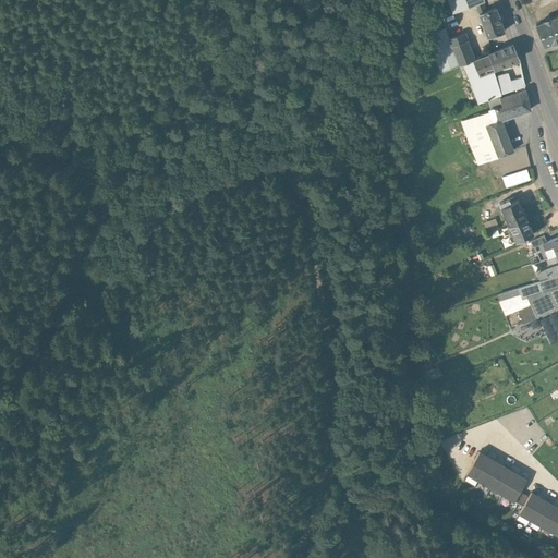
[(484,2),(483,0),(448,0),(453,13),(484,2)]
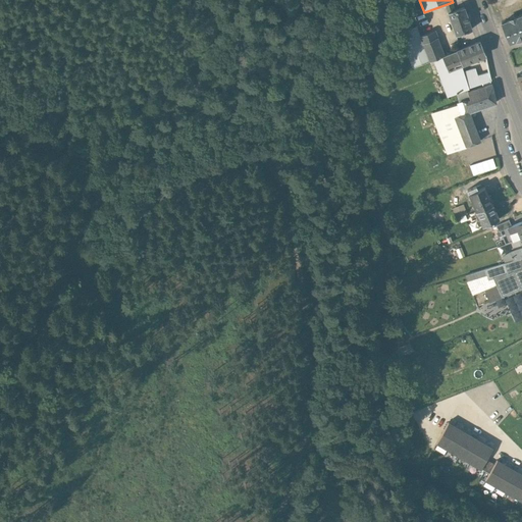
[(472,30),(464,8),(455,12),(453,6),(447,8),(456,36),(472,30)]
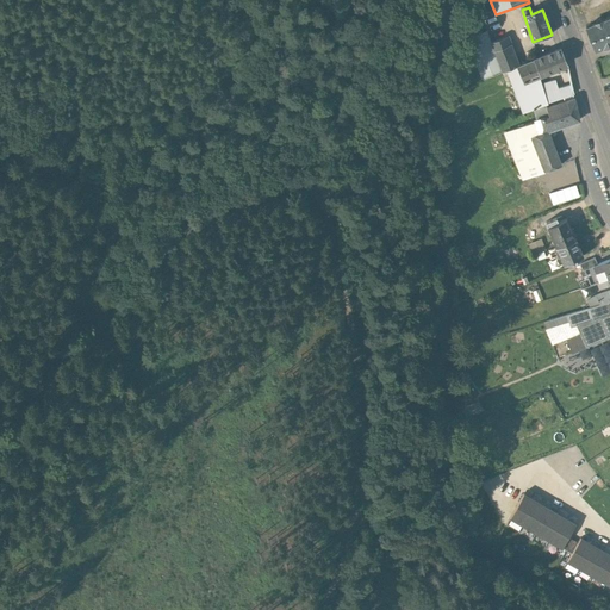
[(609,18),(603,22),(602,20),(596,23),(596,24),(586,27),(596,50),(603,47),(603,48),(609,44),(609,18)]
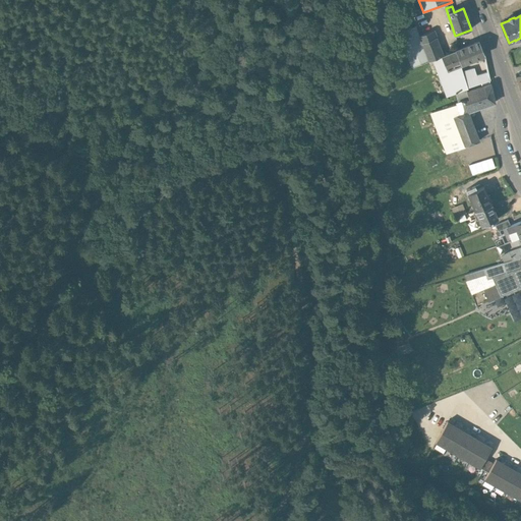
[(442,57),(431,33),(419,38),(415,27),(398,34),(412,69),(430,62),(442,57)]
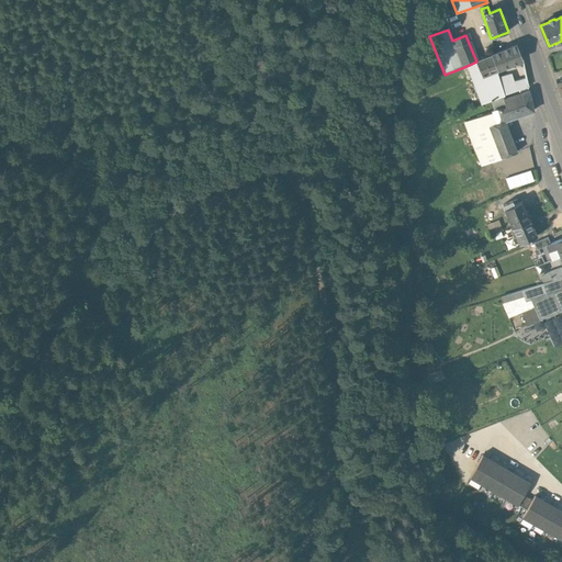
[(517,45),(476,62),(483,77),(496,70),(524,59),(517,45)]
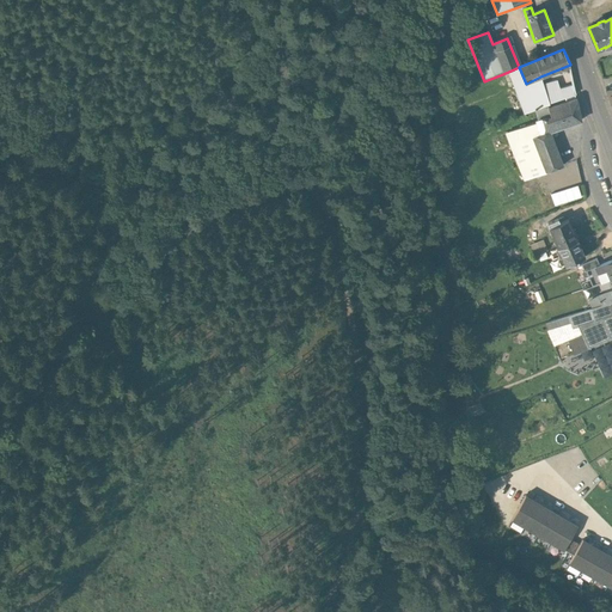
[(575,95),(574,85),(560,90),(557,80),(543,85),(540,77),(526,84),(519,67),(506,73),(507,77),(510,75),(518,96),(509,98),(515,118),(536,110),(549,106),(548,104),(575,95)]
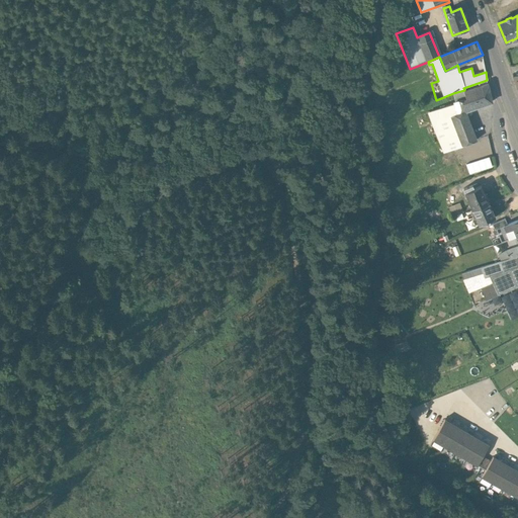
[(453,93),(456,103),(460,114),(465,112),(492,102),(487,80),(463,88),(464,90),(453,93)]
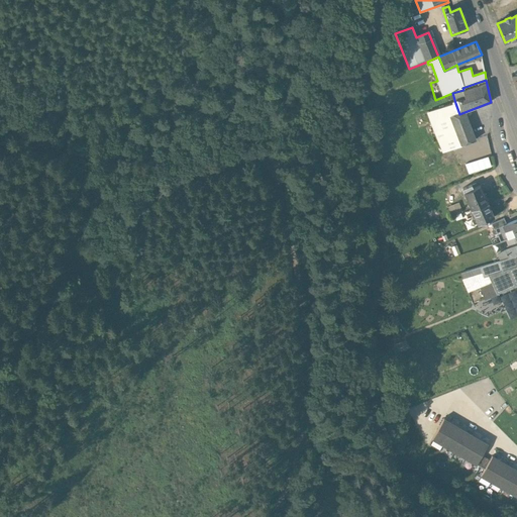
[(476,140),(464,112),(459,114),(455,103),(446,106),(427,113),(442,153),(476,140)]
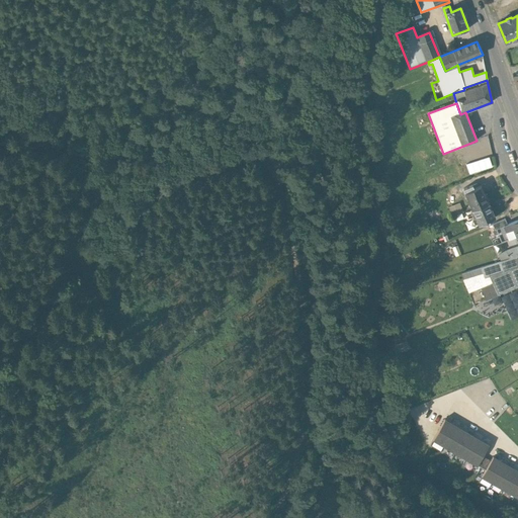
[(490,158),(478,161),(480,170),(492,167),(490,158)]
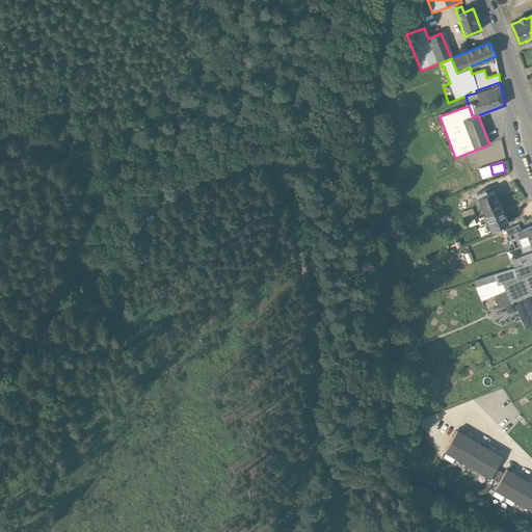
[(444,200),(461,192),(457,181),(440,188),(444,200)]
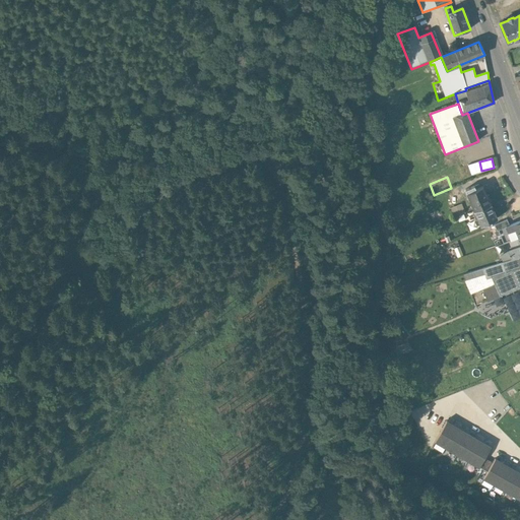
[(466,191),(474,211),(491,204),(490,201),(491,200),(489,195),(486,196),(482,187),(474,191),(473,188),(466,191)]
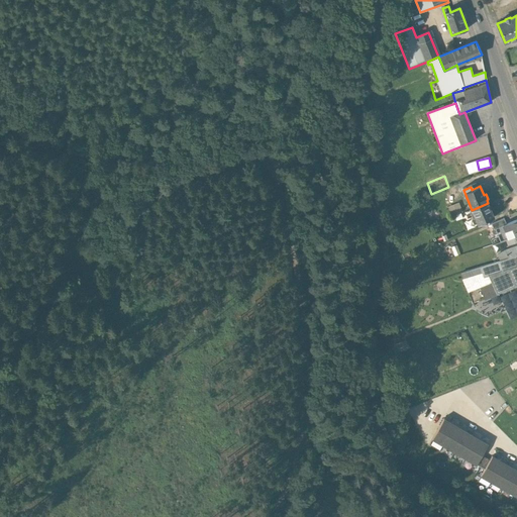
[(459,203),(448,208),(452,217),(463,213),(459,203)]
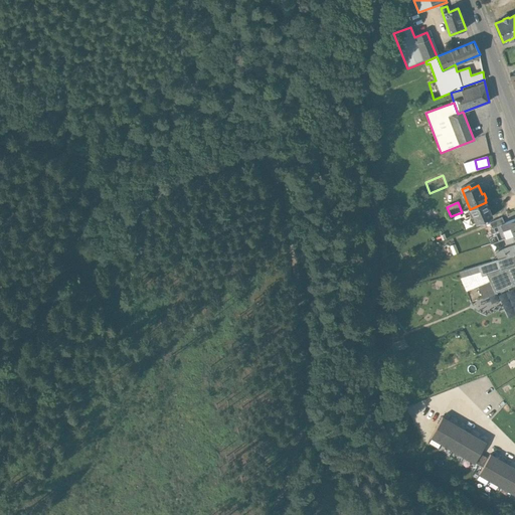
[(492,216),(486,202),(470,209),(468,210),(471,218),(474,217),(477,223),(492,216)]
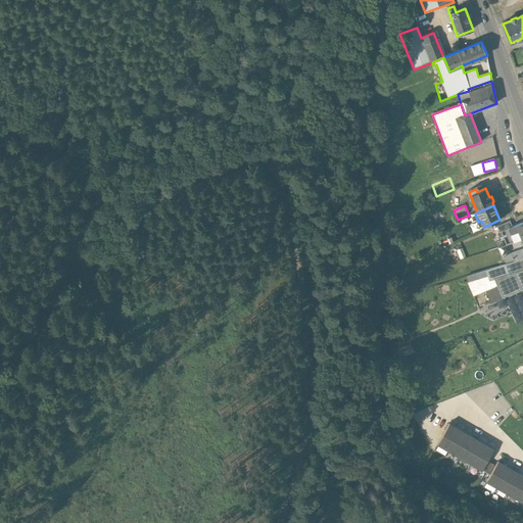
[(511,227),(513,227),(510,220),(497,226),(501,233),(512,229),(511,227)]
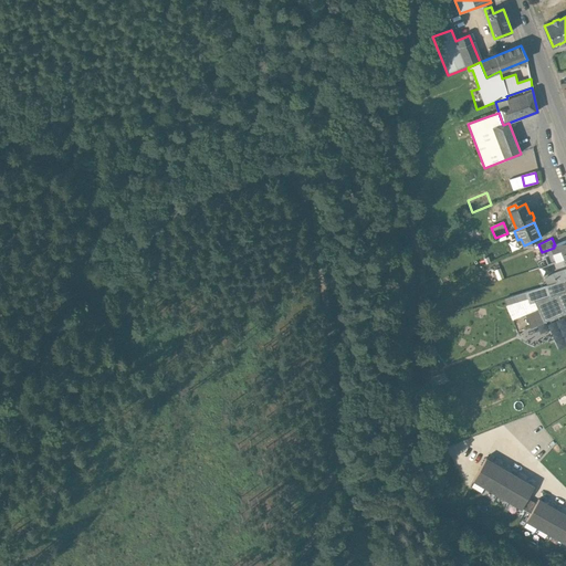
[(565,240),(555,245),(553,245),(554,248),(555,251),(562,249),(565,259),(565,258),(565,240)]
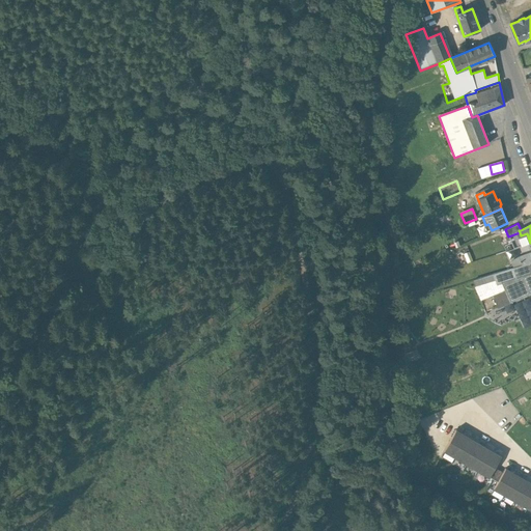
[(530,261),(530,254),(530,253),(520,257),(511,261),(513,268),(530,261)]
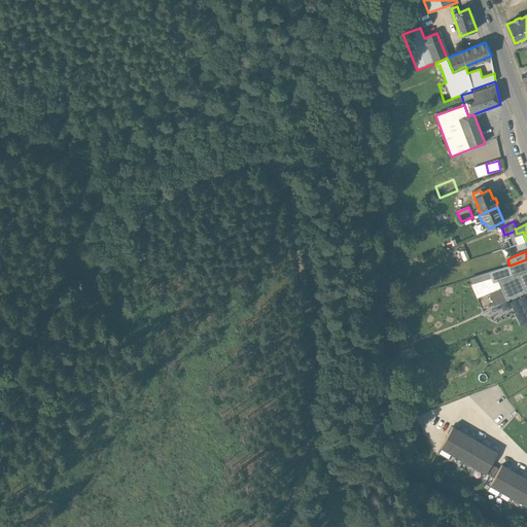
[(526,259),(510,266),(470,279),(472,286),(492,279),(493,283),(498,281),(501,288),(489,293),(495,306),(526,291),(526,293),(526,259)]
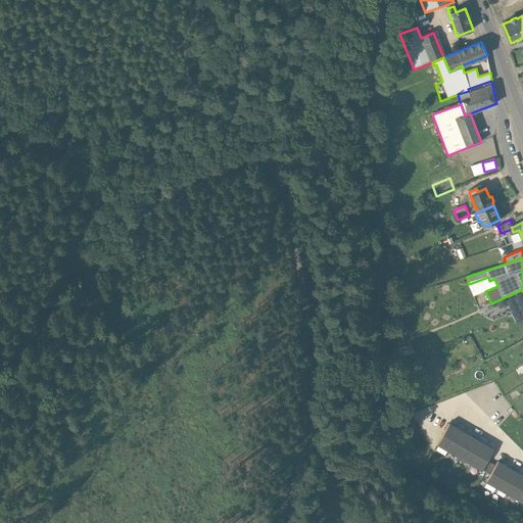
[(439,446),(448,429),(437,423),(426,443),(429,444),(427,448),(431,450),(433,447),(437,449),(439,446)]
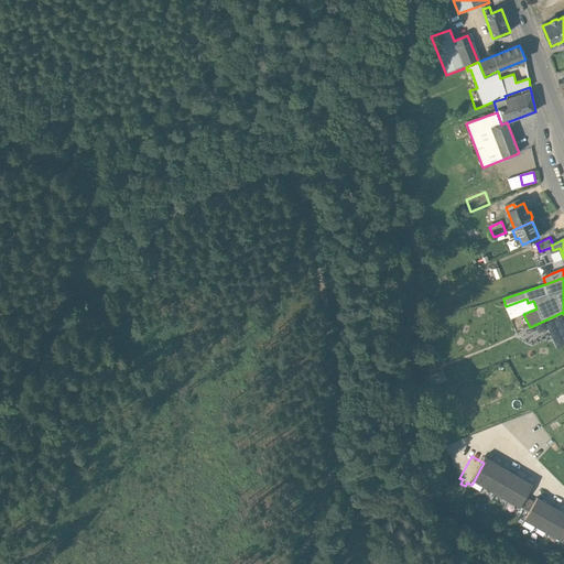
[(498,465),(486,458),(484,463),(474,481),(485,488),(498,465)]
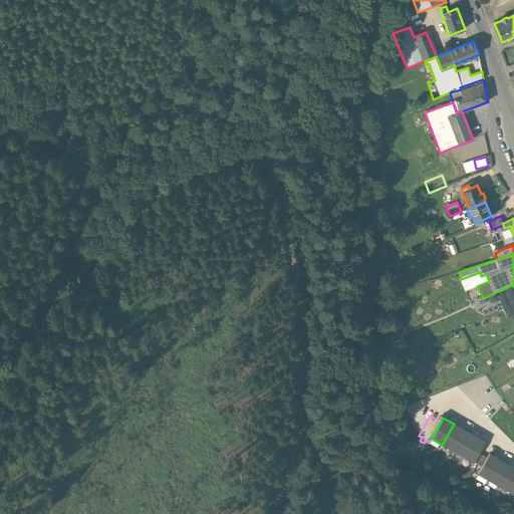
[(464,430),(454,424),(442,445),(453,450),(464,430)]
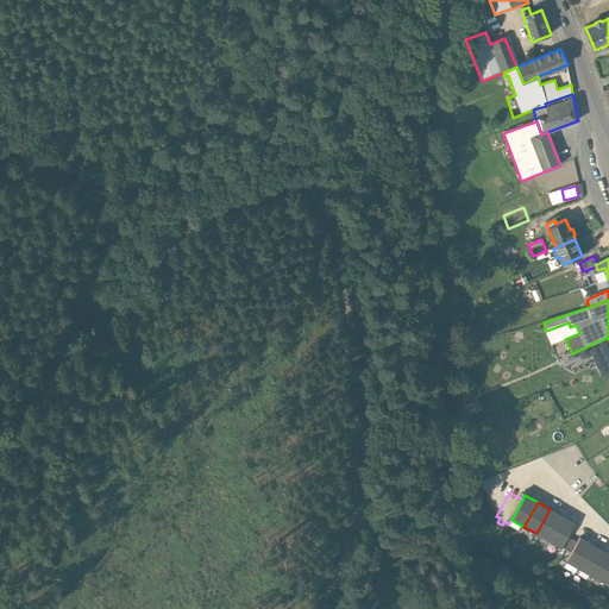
[(563,515),(550,509),(537,533),(548,540),(563,515)]
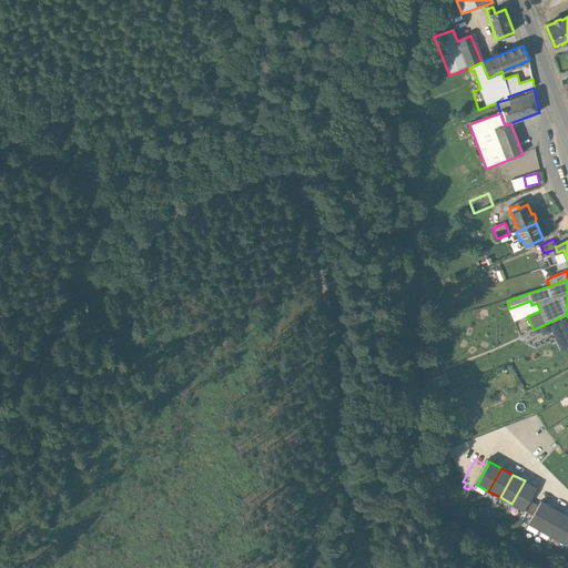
[(536,487),(525,480),(511,504),(524,510),(524,509),(530,498),(536,487)]
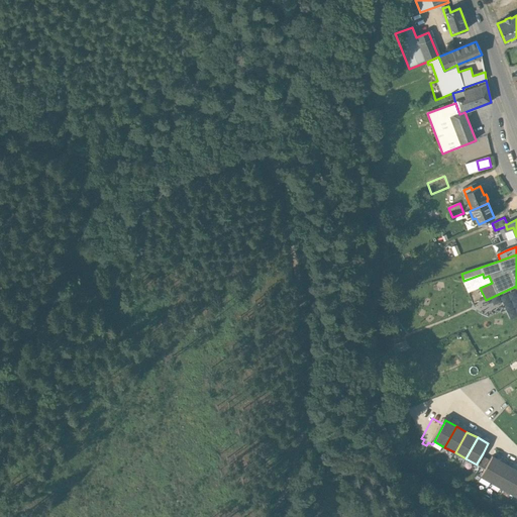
[(492,458),(483,453),(477,463),(486,469),(492,458)]
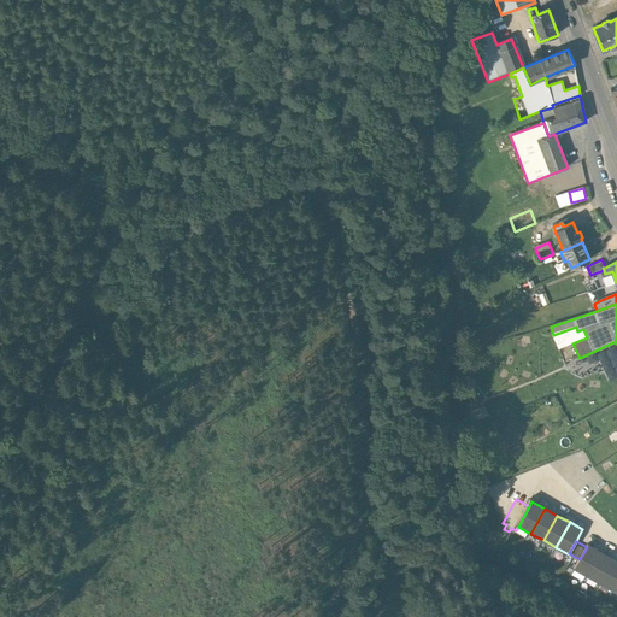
[(601,551),(589,544),(587,547),(580,559),(575,569),(587,576),(601,551)]
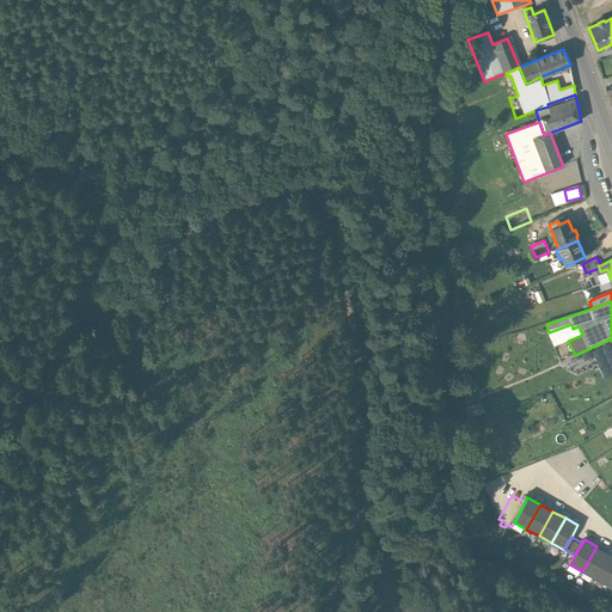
[(610,554),(597,546),(582,571),(595,579),(610,554)]
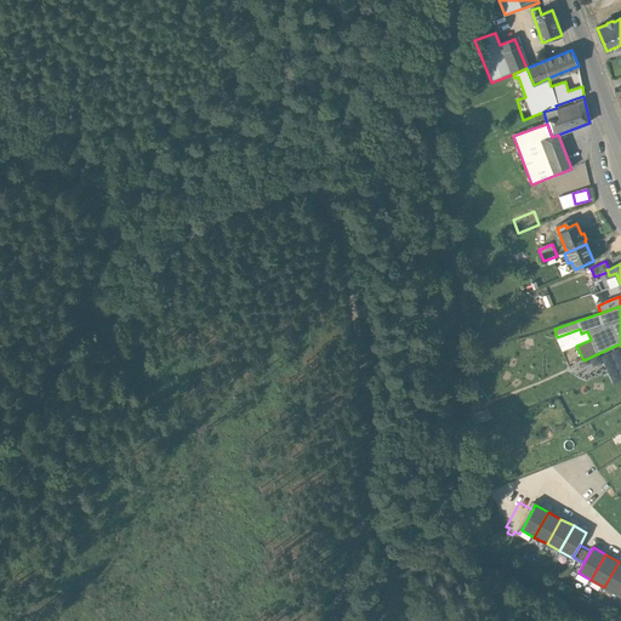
[(620,586),(620,563),(619,562),(604,587),(616,593),(620,586)]
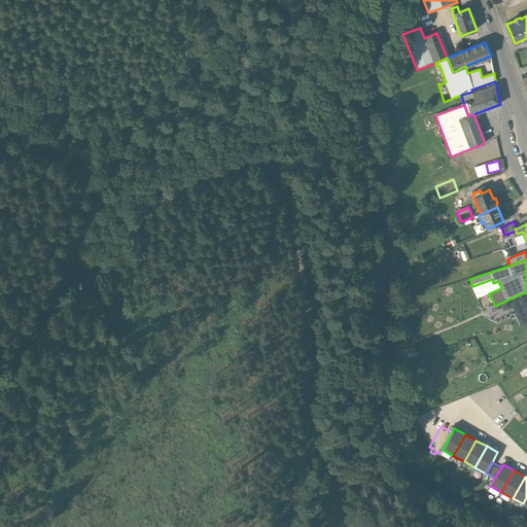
[(472,526),(455,517),(448,526),(472,526)]
